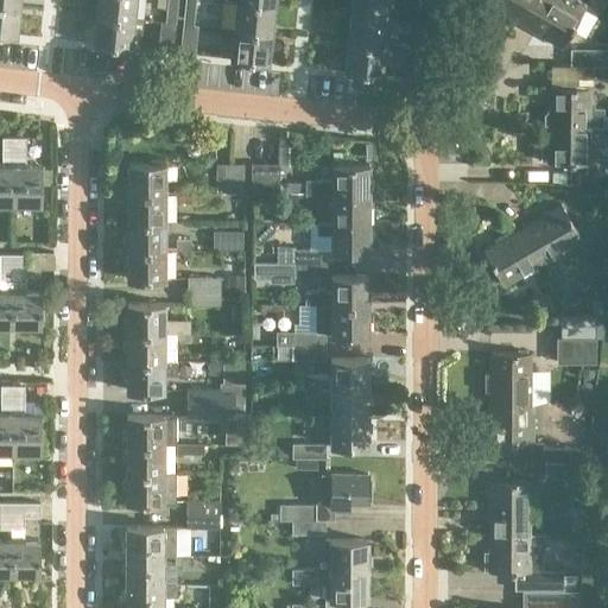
[(95,0),(94,14),(133,18),(134,0),(95,0)]
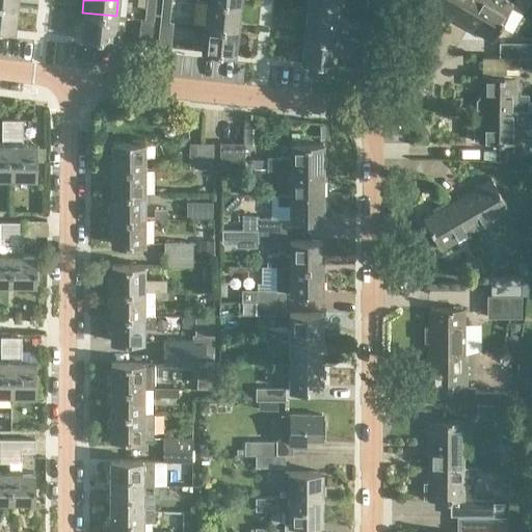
[(155,0),(145,0),(144,10),(154,11),(155,0)]
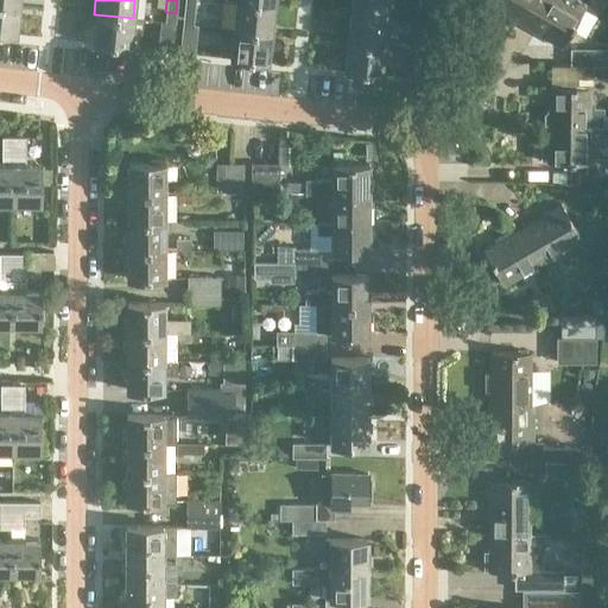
[(194,16),(195,0),(184,0),(183,14),(194,16)]
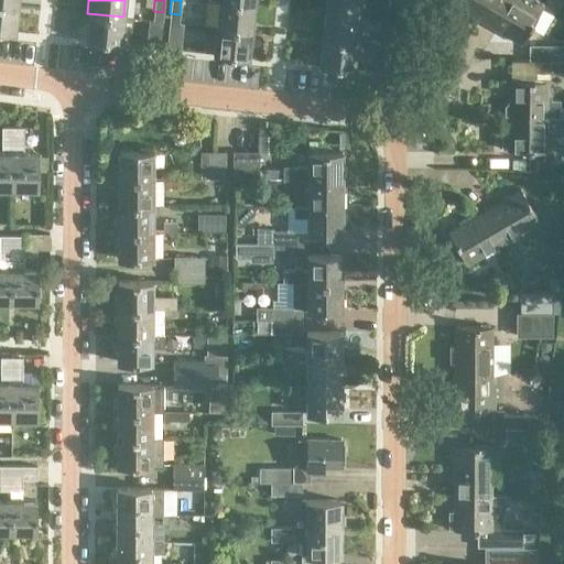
[(255,4),(218,0),(215,26),(251,30),(255,4)]
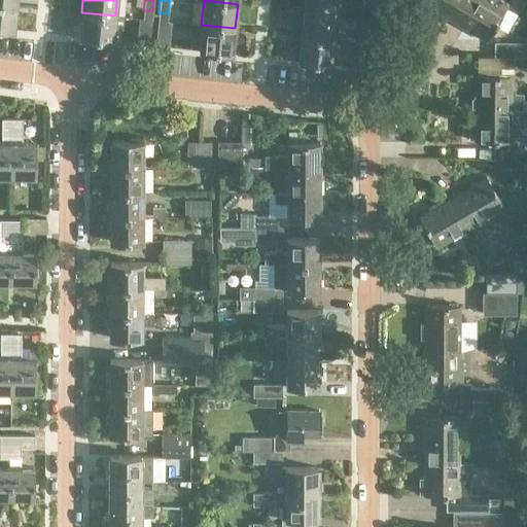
[(338,0),(304,0),(303,11),(337,14),(338,0)]
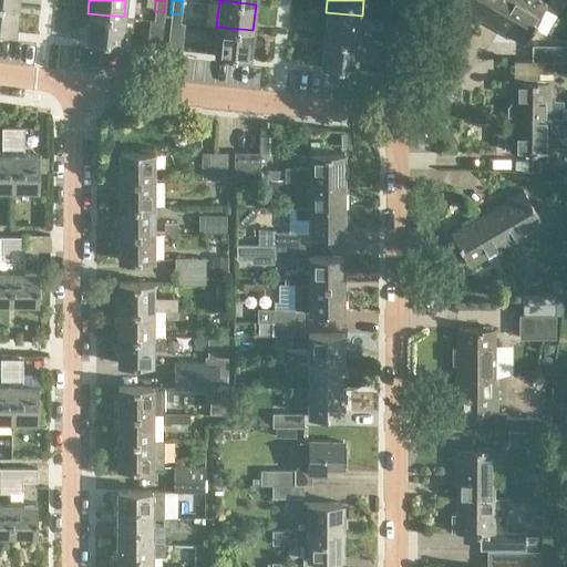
[(389,0),(388,18),(398,19),(399,1),(390,0),(389,0)]
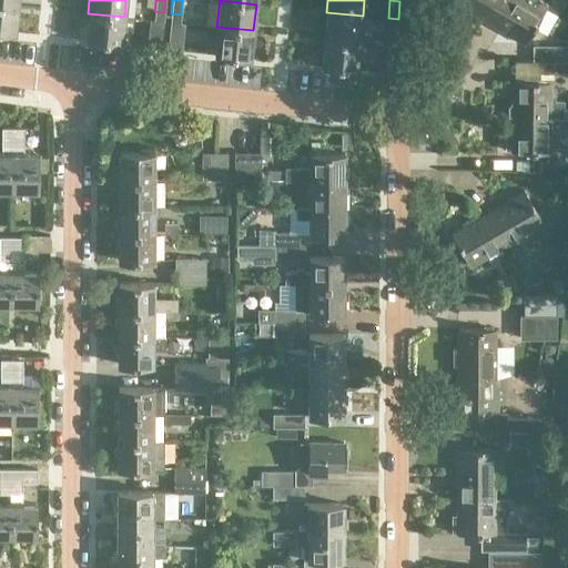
[(450,0),(450,1),(482,19),(492,0),(450,0)]
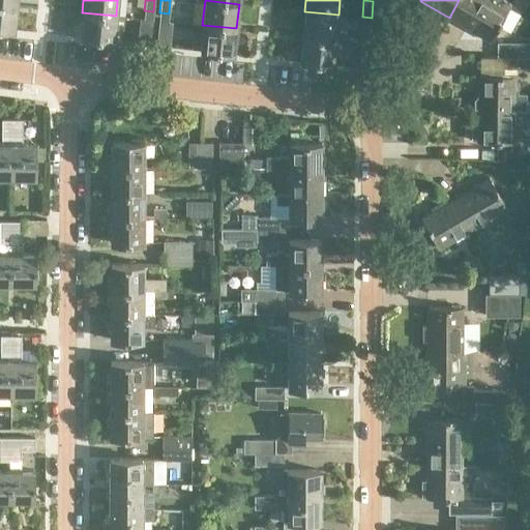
[(504,0),(459,0),(449,18),(490,40),(510,3),(504,0)]
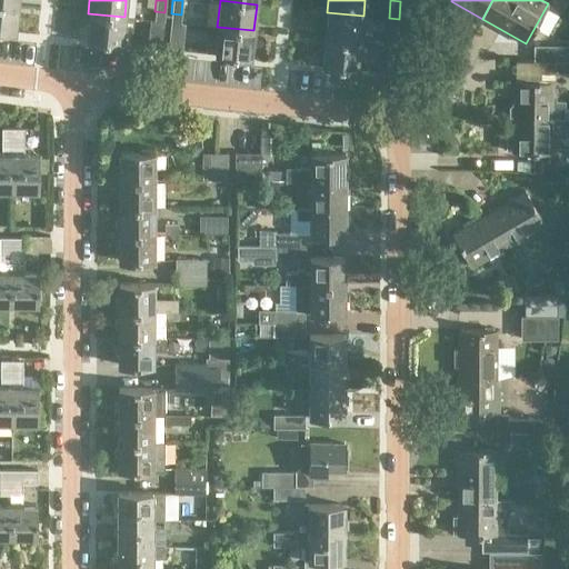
[(0,30),(16,32),(18,6),(0,2),(0,30)]
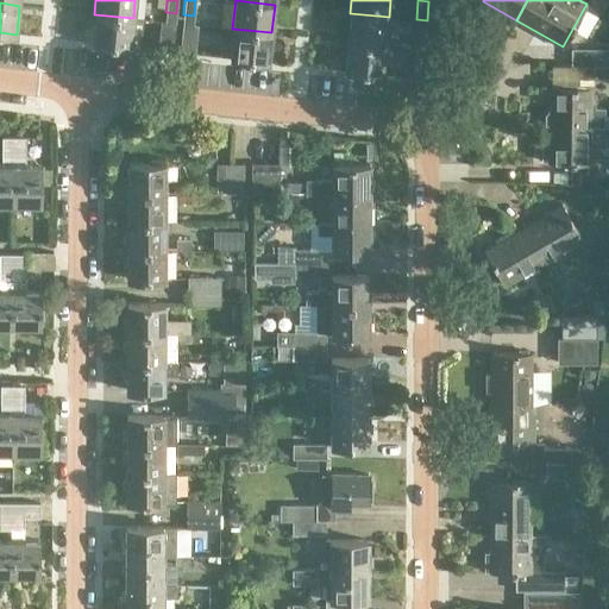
[(347,41),(387,45),(389,17),(350,13),(347,41)]
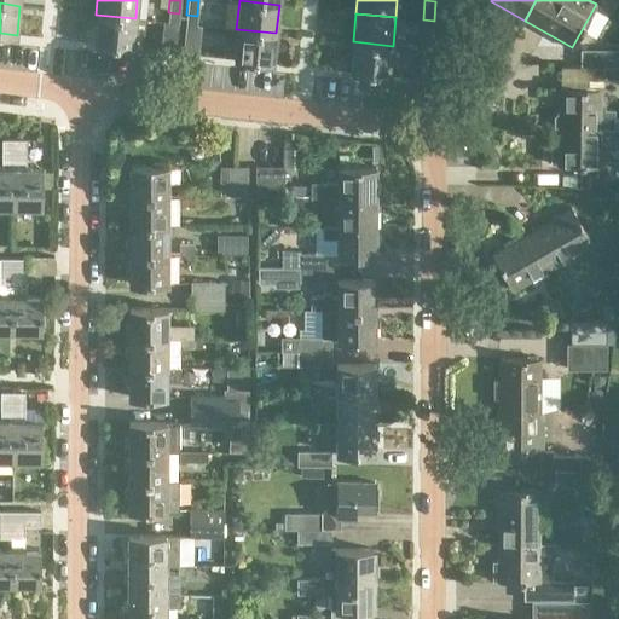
[(93,44),(133,48),(136,18),(96,15),(93,44)]
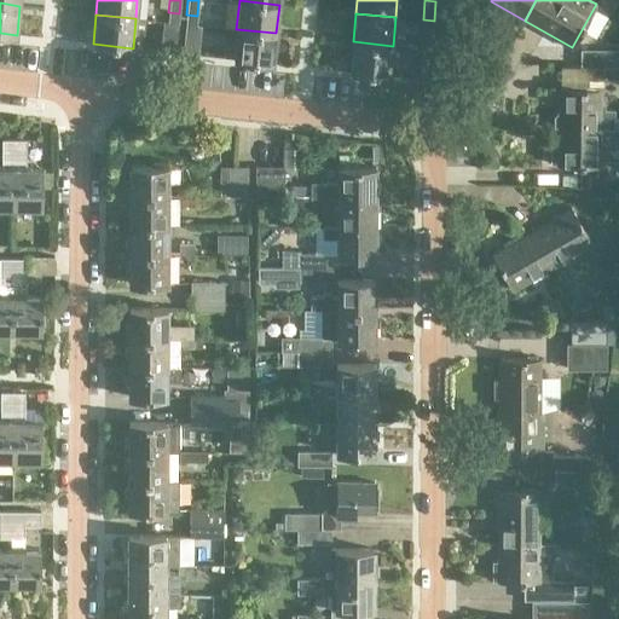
[(432,41),(434,21),(423,19),(422,40),(432,41)]
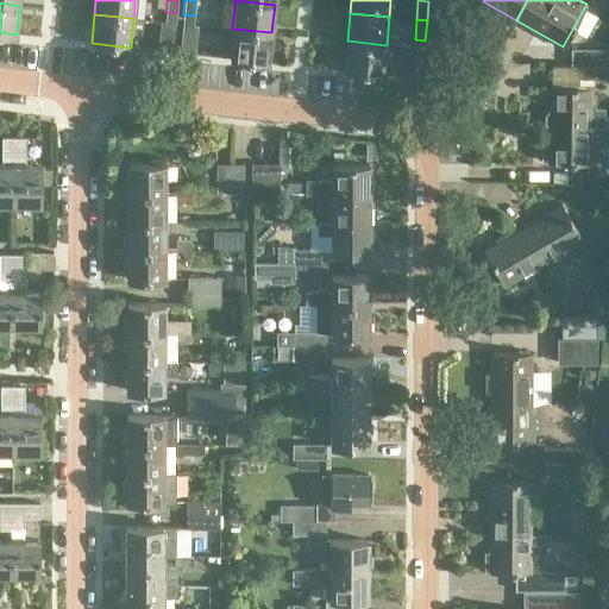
[(157,50),(173,51),(176,23),(159,20),(157,50)]
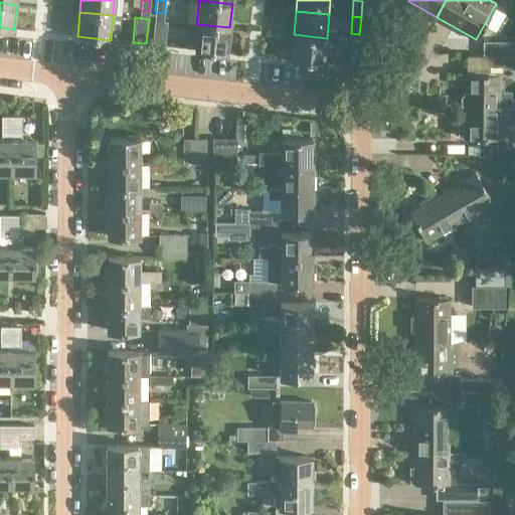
[(152,44),(164,45),(167,21),(154,19),(152,44)]
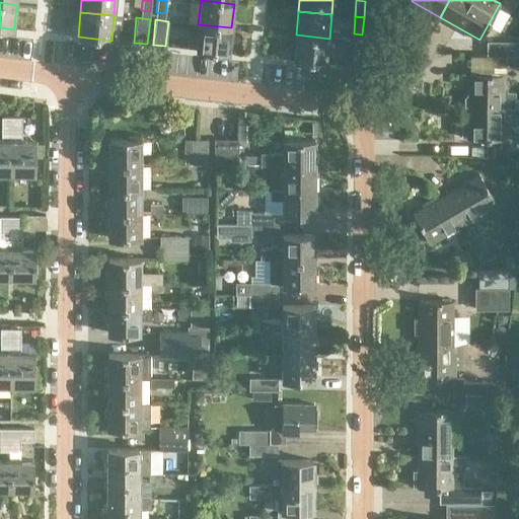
[(196,50),(229,53),(231,27),(198,24),(196,50)]
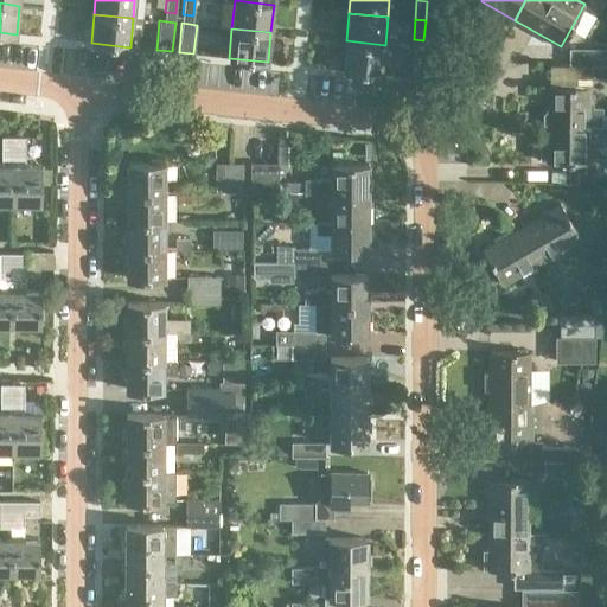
[(343,70),(383,74),(385,45),(346,40),(343,70)]
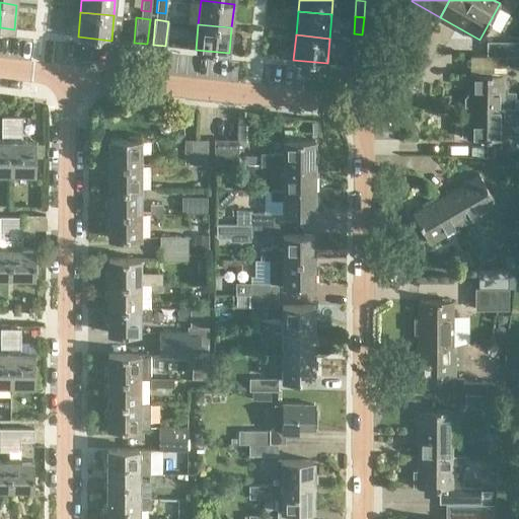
[(346,65),(359,67),(362,42),(349,41),(346,65)]
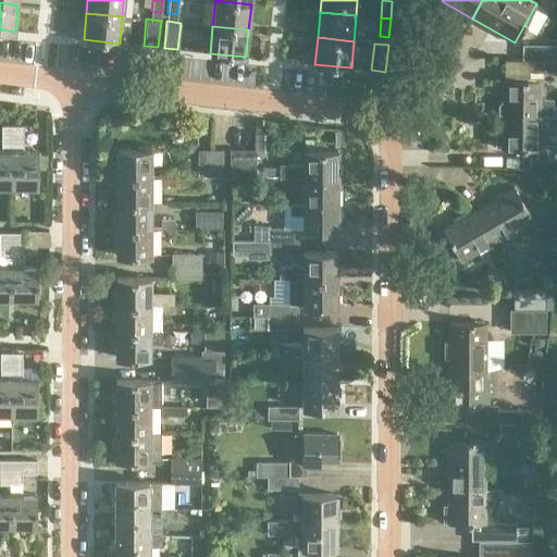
[(542,62),(542,72),(556,72),(556,62),(542,62)]
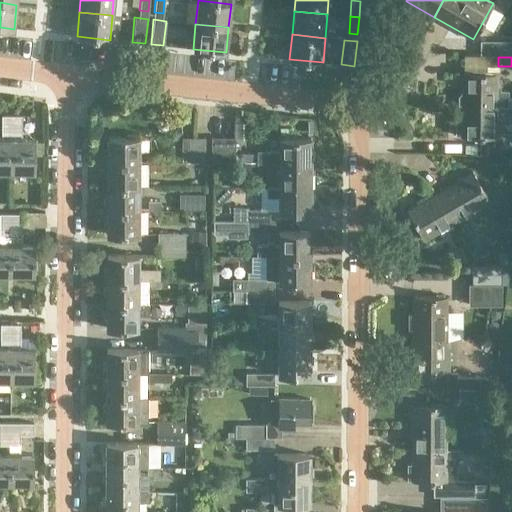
[(462,91),(457,96),(457,105),(462,105),(496,105),(508,106),(508,90),(500,90),(501,85),(496,85),(496,74),(462,73),(462,90),(462,91)]
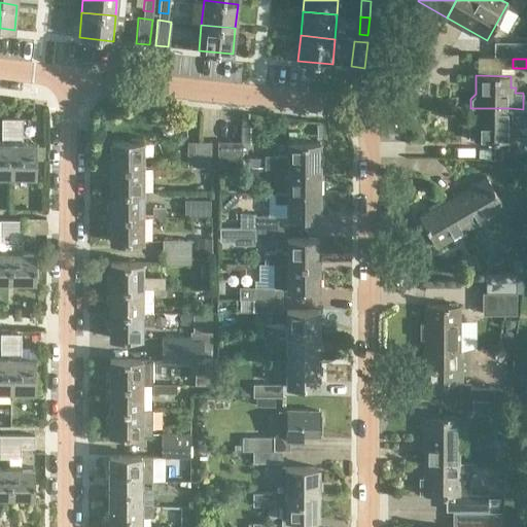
[(523,109),(511,108),(476,108),(475,141),(510,142),(510,124),(526,124),(526,109),(523,109)]
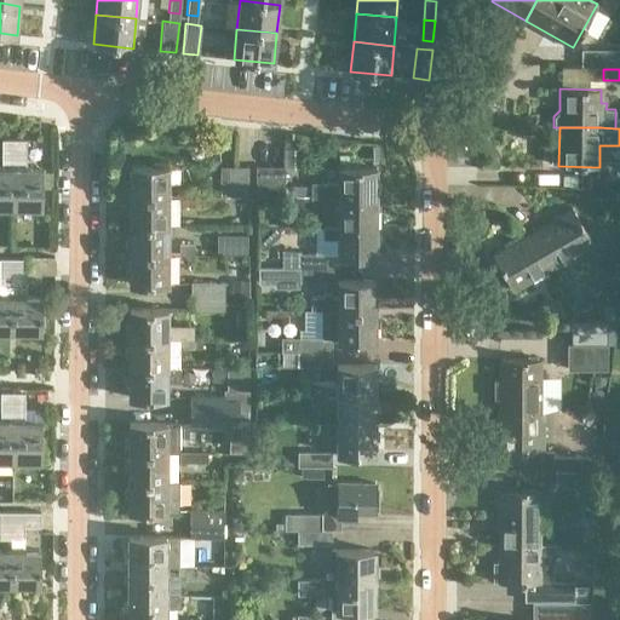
[(208,131),(211,148),(224,145),(222,128),(208,131)]
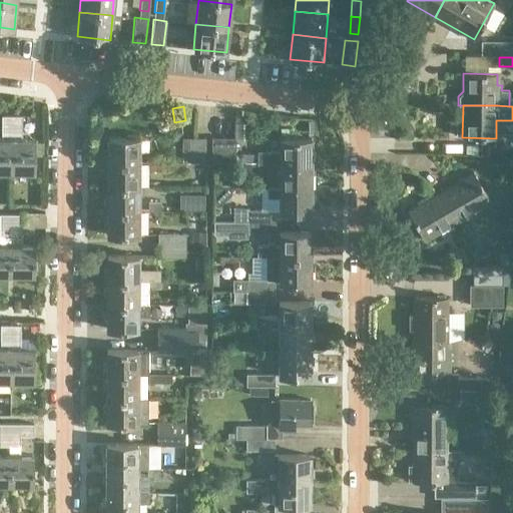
[(0,171),(11,171),(12,115),(1,115),(1,139),(0,138),(0,171)]
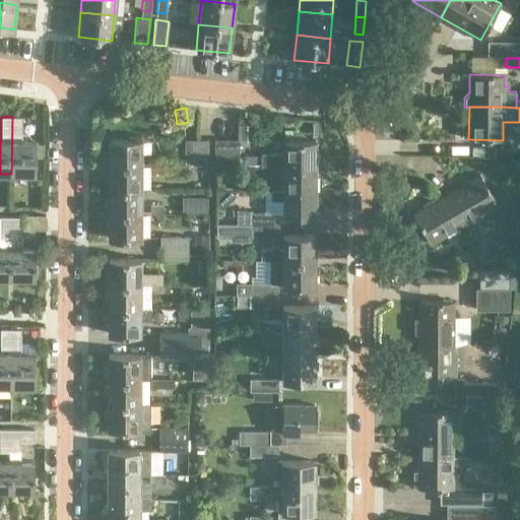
[(36,141),(21,141),(21,117),(12,117),(11,174),(36,174),(36,141)]
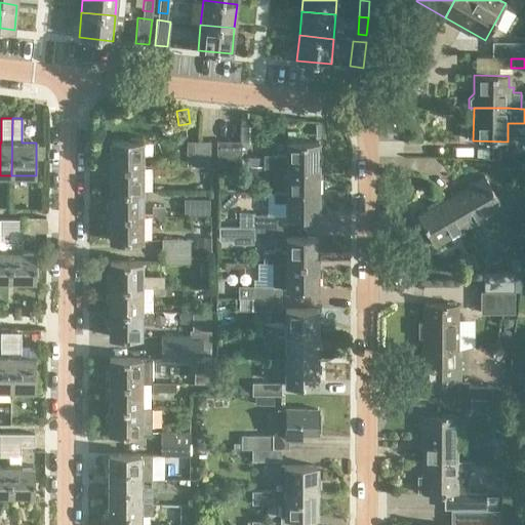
[(240,127),(240,142),(240,143),(252,143),(252,127),(240,127)]
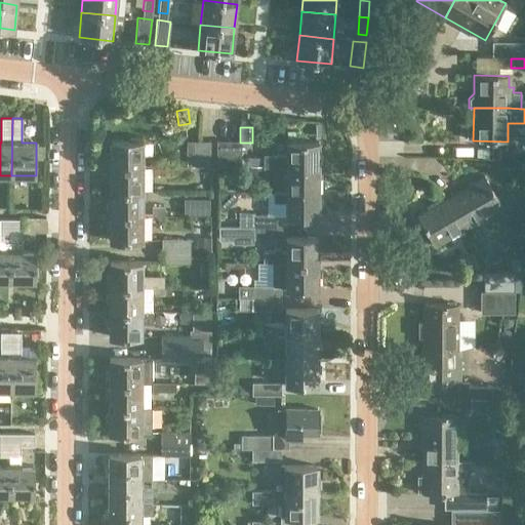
[(142,166),(142,150),(142,140),(142,136),(129,136),(129,140),(110,140),(110,166),(142,166)]
